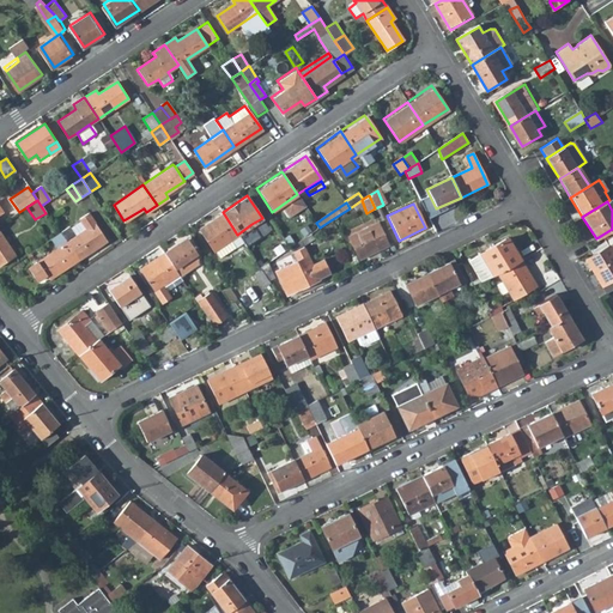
[(237,235),(223,212),(198,229),(218,259),(234,247),(229,240),(237,235)]
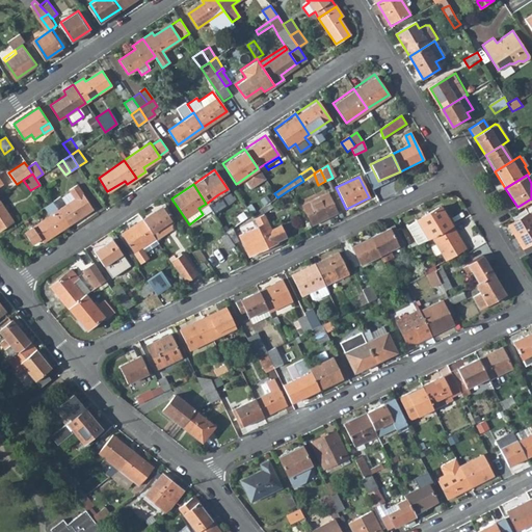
[(68,190),(69,191),(52,203),(68,225),(91,209),(75,185),(68,190)]
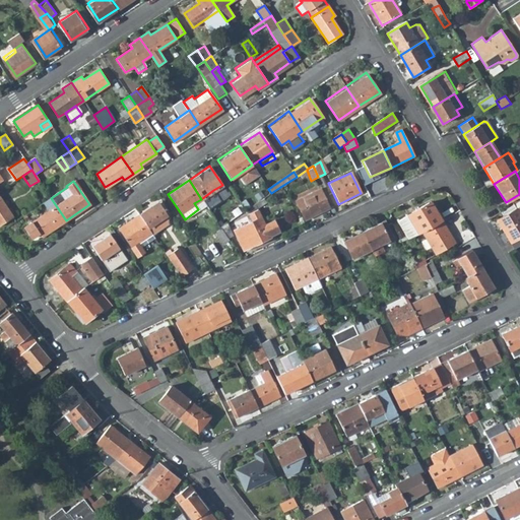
[(213,190),(201,199),(205,204),(217,195),(213,190)]
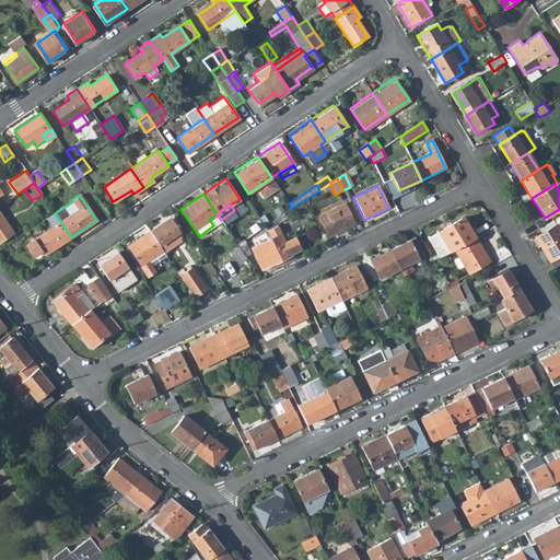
[(326,237),(351,226),(341,206),(316,218),(326,237)]
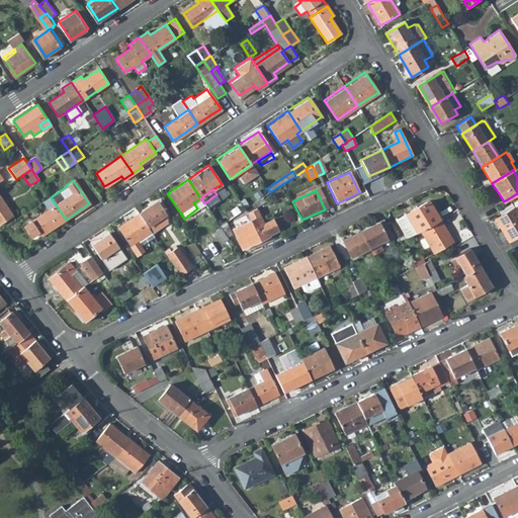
[(38,232),(41,236),(66,220),(51,197),(42,202),(48,210),(24,227),(31,238),(38,232)]
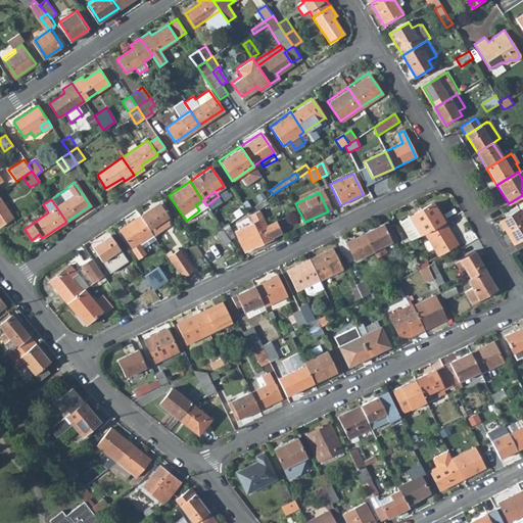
[(206,205),(202,200),(195,204),(199,210),(206,206),(206,205)]
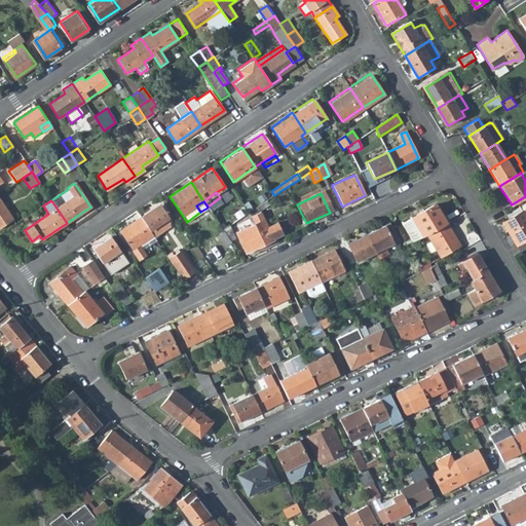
[(0,226),(10,220),(0,202),(0,226)]
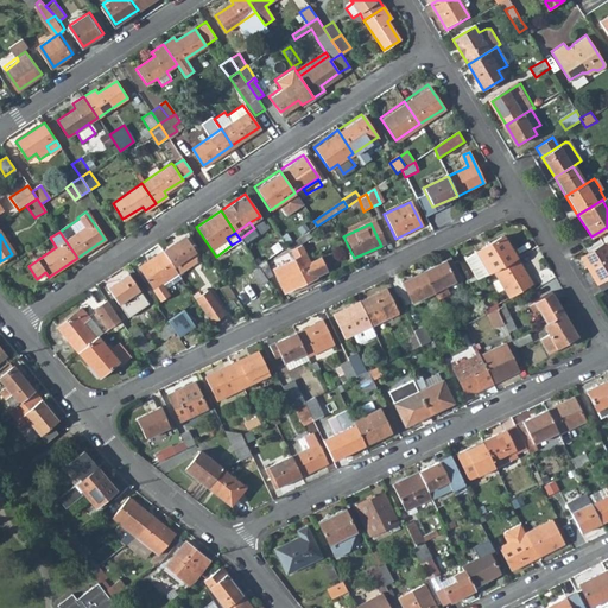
[(195,260),(196,254),(184,235),(162,251),(172,266),(183,259),(187,266),(195,260)]
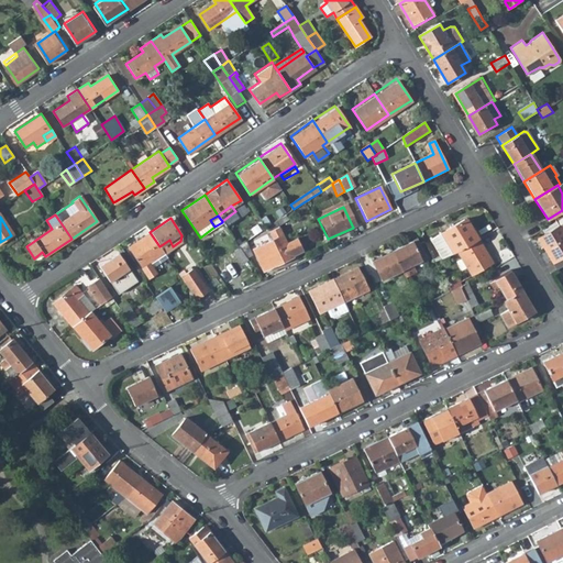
[(457,253),(478,240),(466,220),(430,241),(441,260),(452,255),(457,253)]
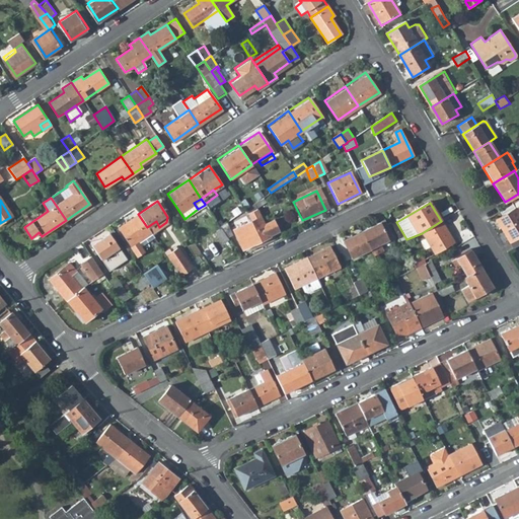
[(274,221),(264,226),(252,205),(245,210),(244,210),(250,222),(232,231),(241,249),(279,232),(274,221)]
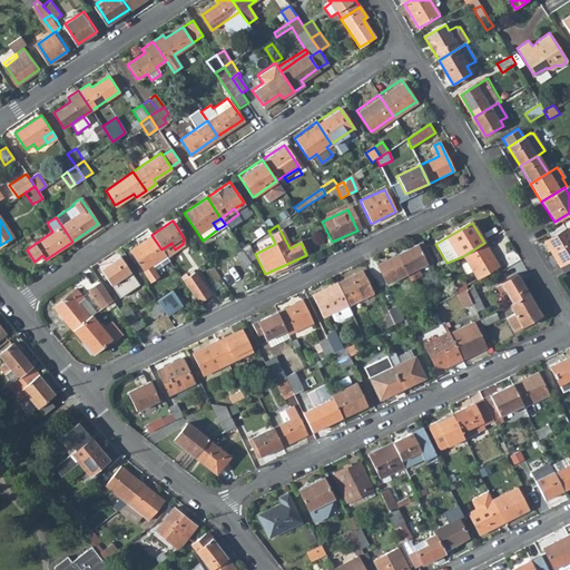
[(560,265),(569,258),(569,226),(547,242),(560,265)]
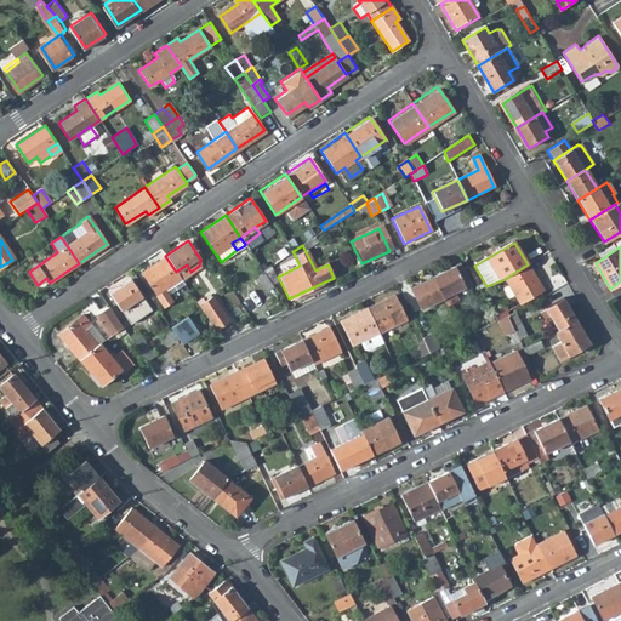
[(275,254),(279,261),(288,255),(284,249),(275,254)]
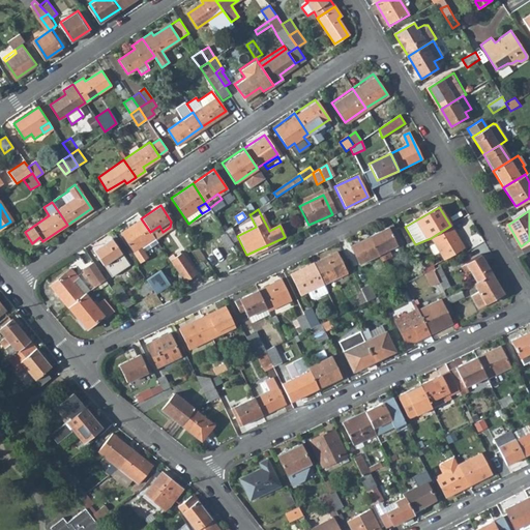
[(150,232),(141,218),(119,232),(139,262),(145,257),(143,254),(157,243),(154,238),(150,232)]
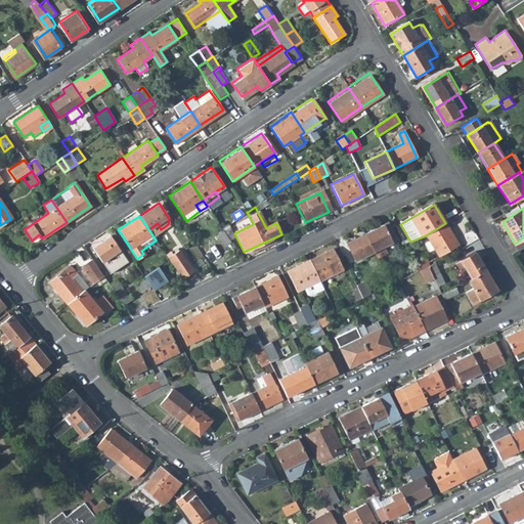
[(158,223),(148,229),(153,235),(161,229),(158,223)]
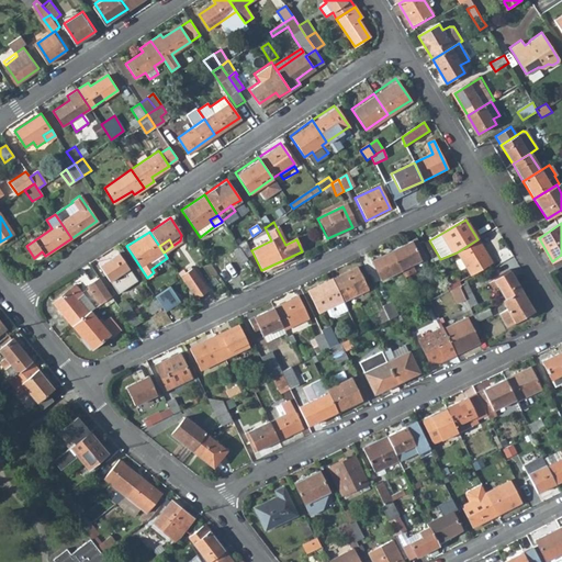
[(471,276),(491,263),(478,239),(457,253),(471,276)]
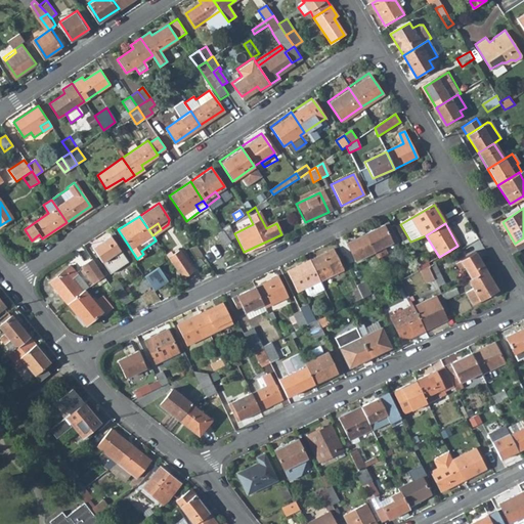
[(388,224),(364,235),(373,253),(377,260),(387,255),(383,248),(396,242),(388,224)]
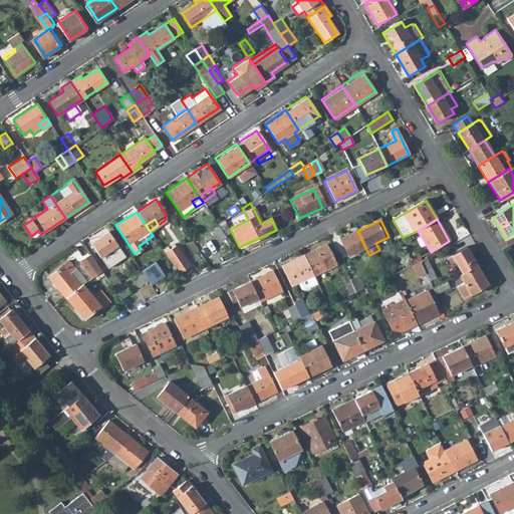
[(226,237),(230,234),(223,221),(218,224),(220,227),(226,237)]
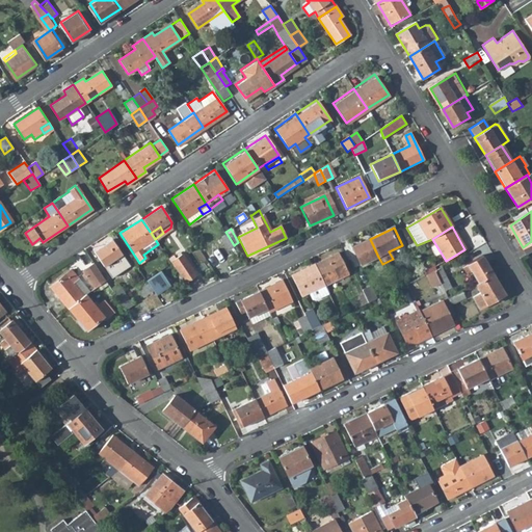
[(228,235),(220,240),(229,251),(235,247),(234,245),(228,235)]
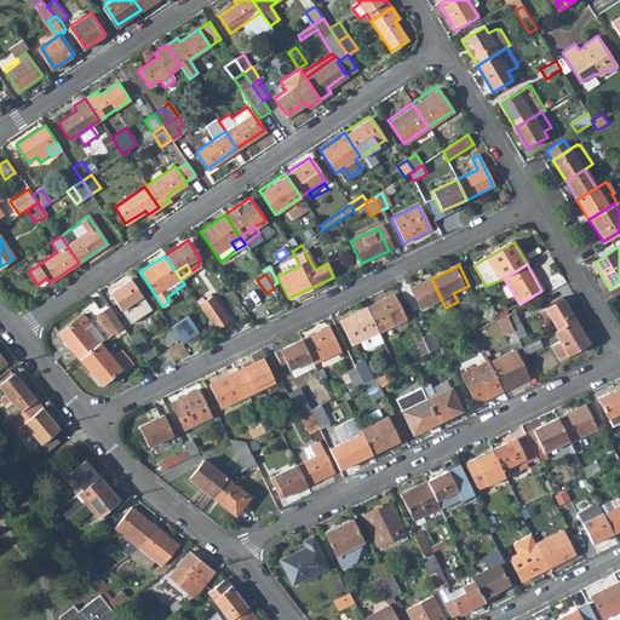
[(403,291),(414,313),(441,299),(431,279),(403,291)]
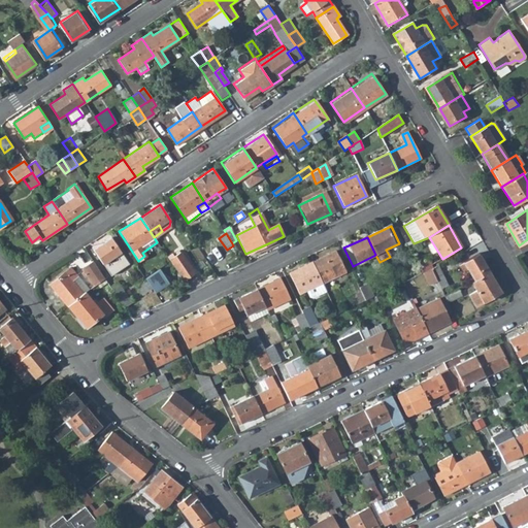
[(107,270),(124,259),(110,238),(93,250),(102,263),(103,264),(107,270)]
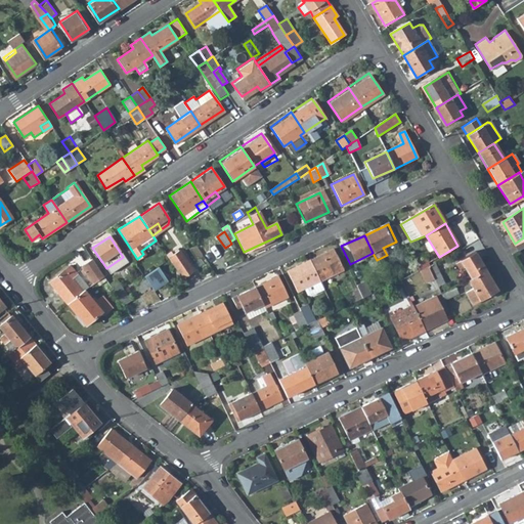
[(178,248),(166,256),(179,276),(191,268),(178,248)]
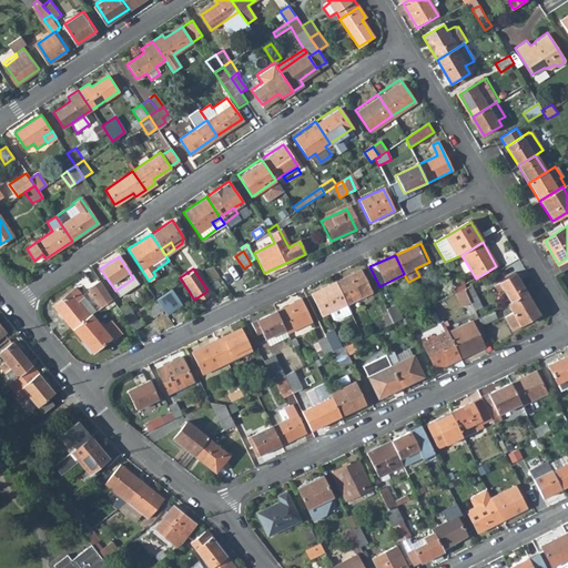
[(227,288),(234,284),(226,272),(219,276),(227,288)]
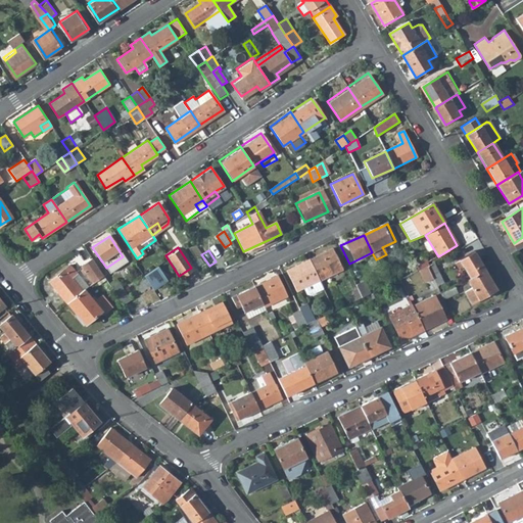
[(341,271),(331,250),(308,262),(319,282),(341,271)]
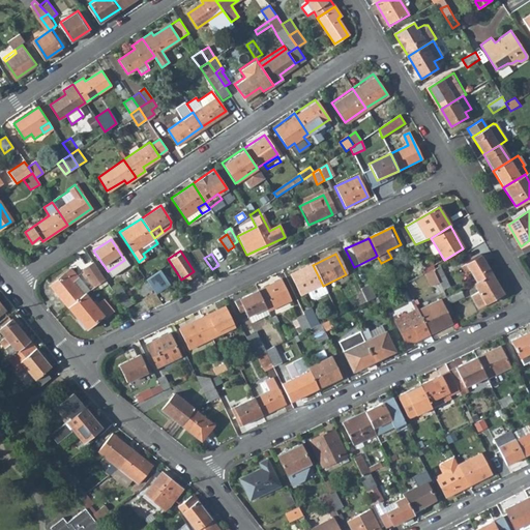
[(475,284),(491,274),(480,256),(465,265),(475,284)]
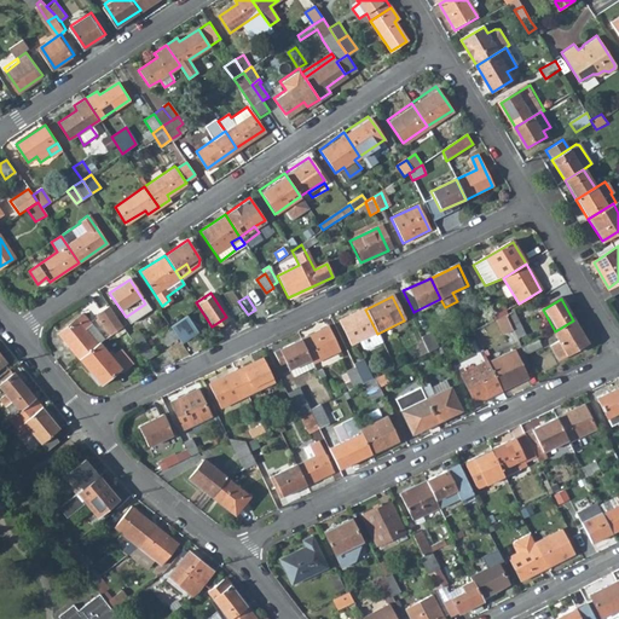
[(121,327),(108,306),(93,314),(106,336),(121,327)]
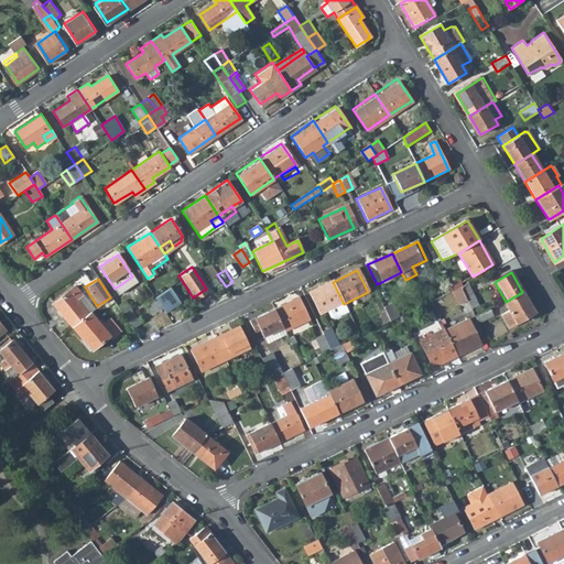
[(445,286),(448,292),(461,286),(462,286),(463,286),(459,280),(445,286)]
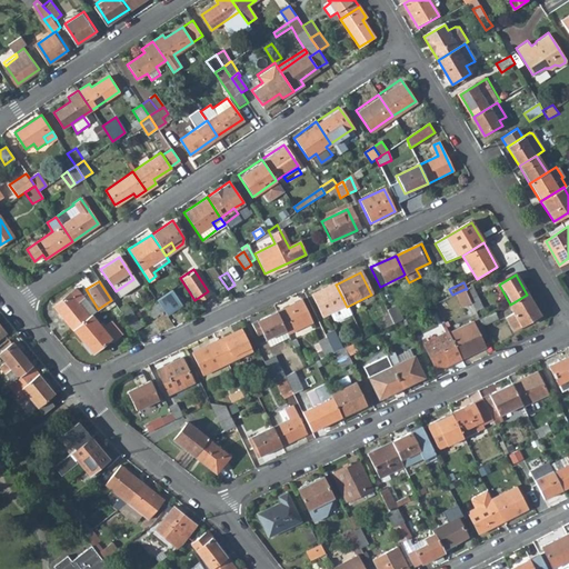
[(311,296),(321,319),(347,307),(336,285),(311,296)]
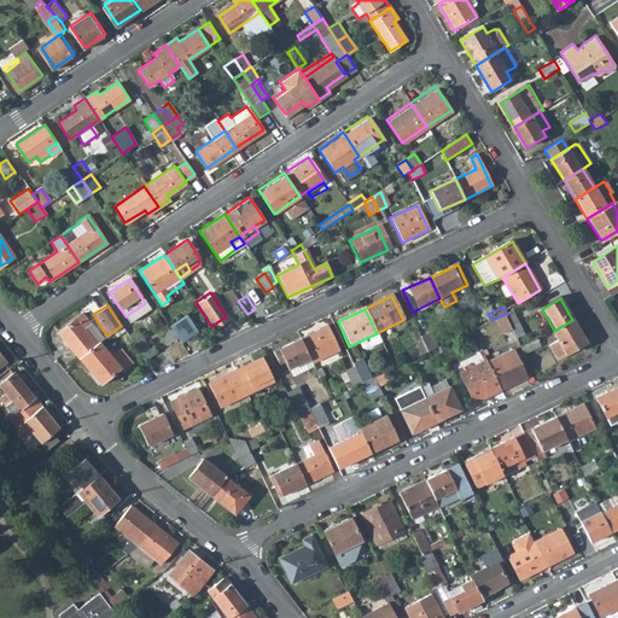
[(552,332),(554,331),(542,309),(537,312),(549,333),(552,332)]
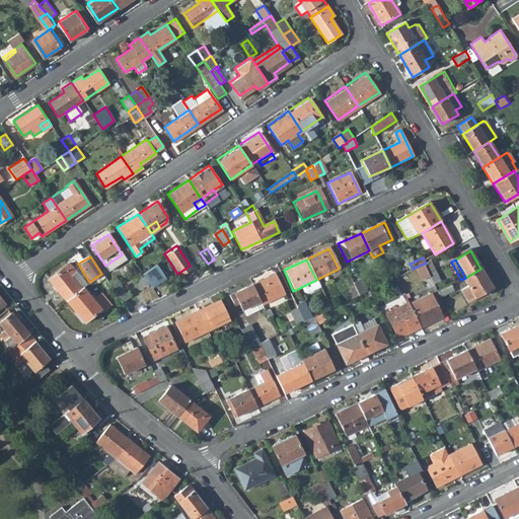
[(433,284),(440,281),(431,262),(426,264),(425,264),(424,264),(433,284)]
